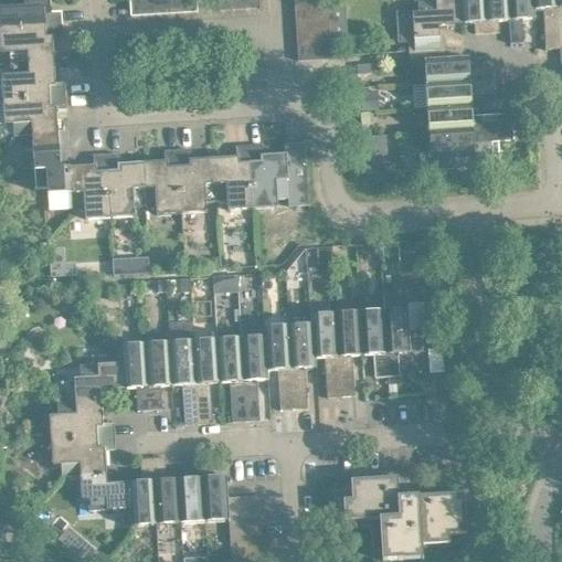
[(0,25),(60,21),(59,8),(49,9),(48,0),(4,0),(0,0),(0,25)]
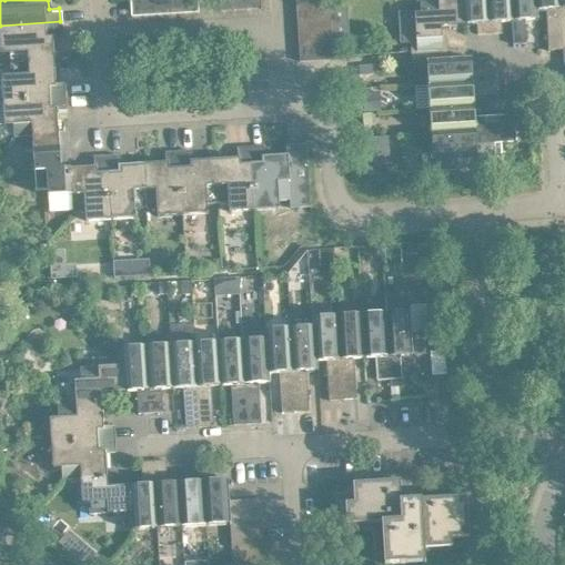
[(143,11),(142,0),(129,0),(130,12),(143,11)]
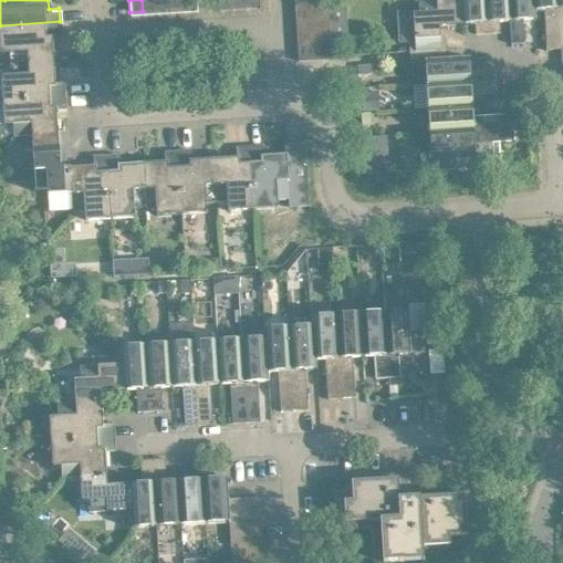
[(142,0),(143,11),(156,11),(155,0),(142,0)]
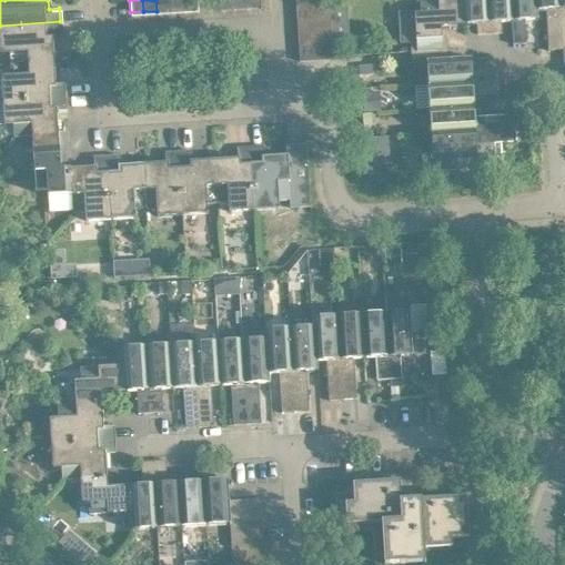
[(155,0),(157,11),(170,10),(169,0),(155,0)]
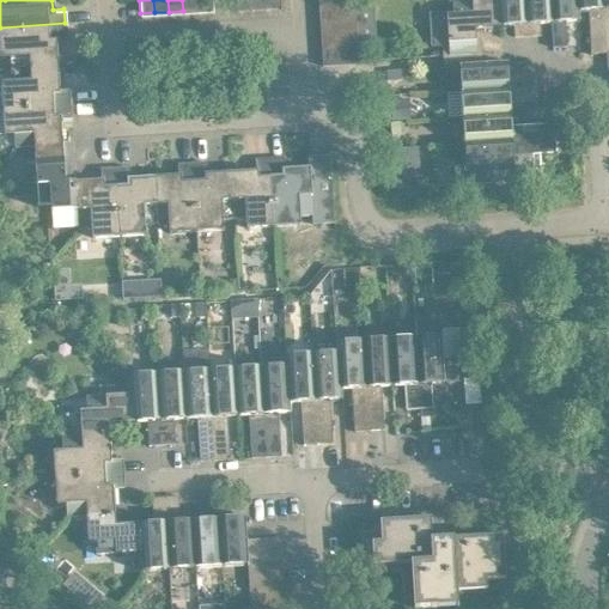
[(182,0),(183,11),(198,10),(196,0),(182,0)]
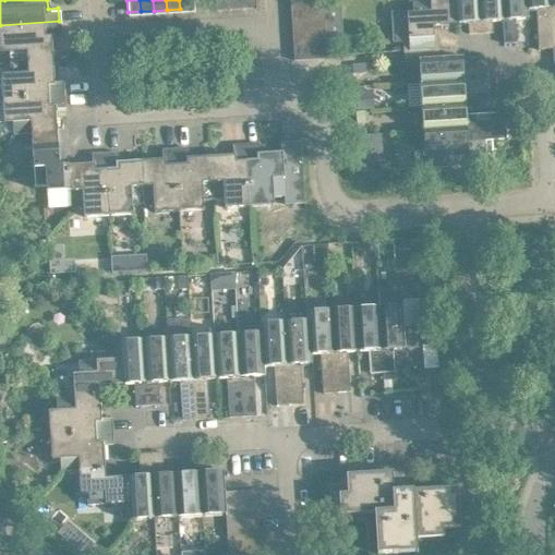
[(179,0),(180,9),(193,9),(192,0),(179,0)]
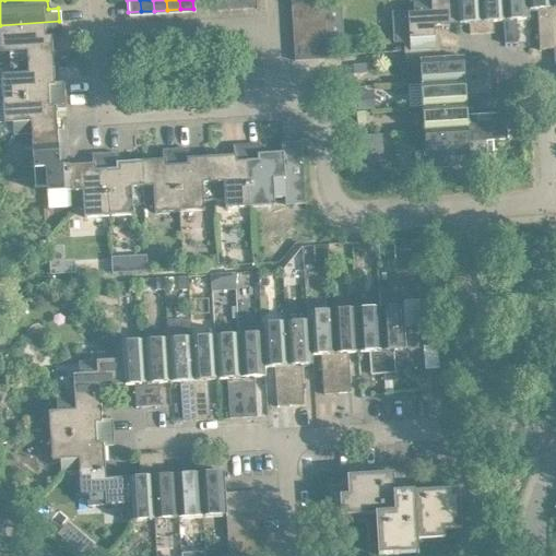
[(411,0),(412,10),(393,11),(394,34),(402,34),(403,47),(438,45),(437,32),(433,32),(433,22),(456,21),(453,0),(411,0)]
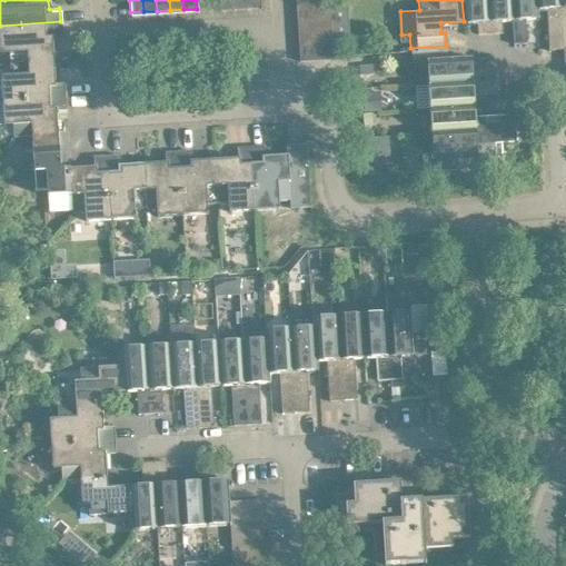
[(462,0),(464,21),(476,20),(476,31),(488,30),(486,0),(462,0)]
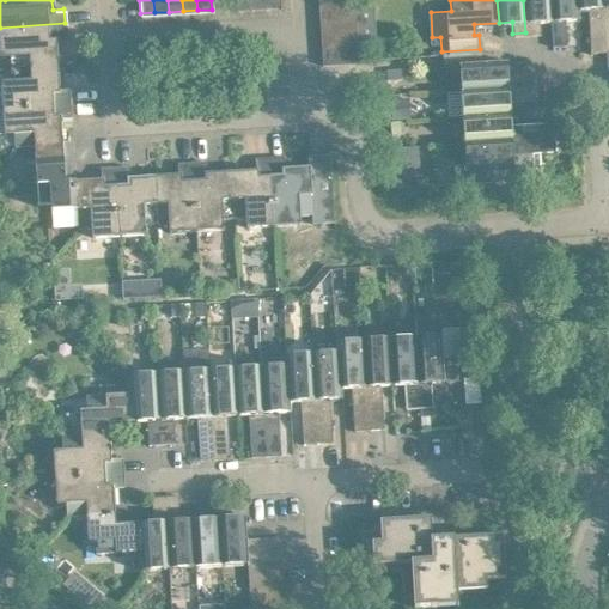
[(523,0),(525,32),(539,31),(539,20),(550,19),(549,0),(523,0)]
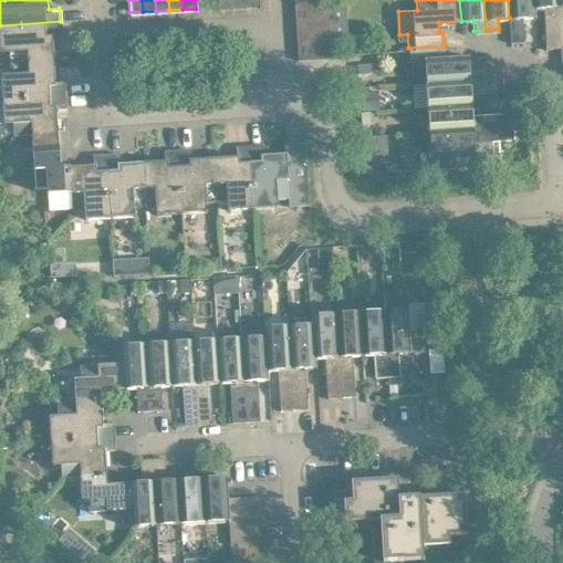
[(508,0),(509,18),(510,40),(522,40),(521,17),(534,16),(533,7),(532,7),(531,0),(508,0)]
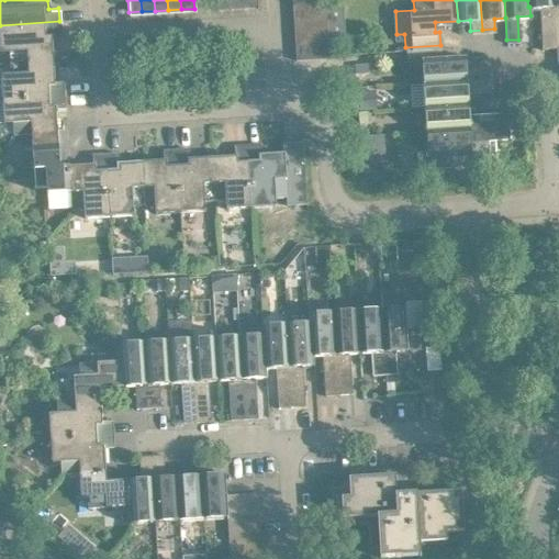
[(527,0),(528,7),(529,7),(540,6),(541,11),(539,11),(541,46),(555,45),(551,0),(527,0)]
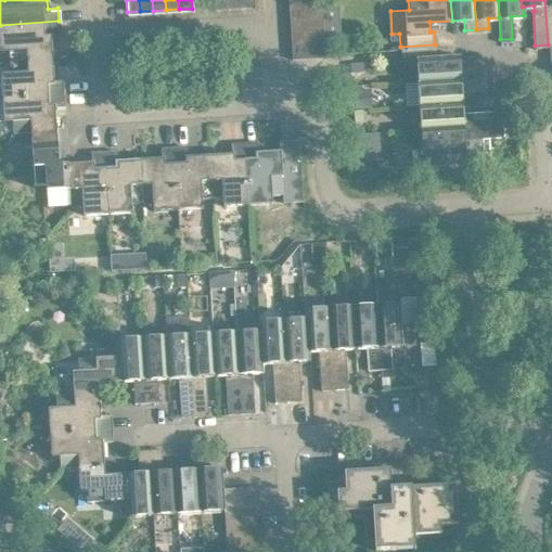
[(289,4),(289,17),(321,15),(320,2),(289,4)]
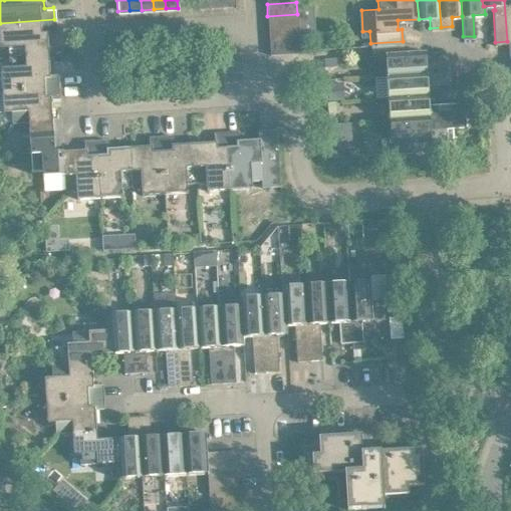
[(267,16),(268,28),(297,26),(297,14),(267,16)]
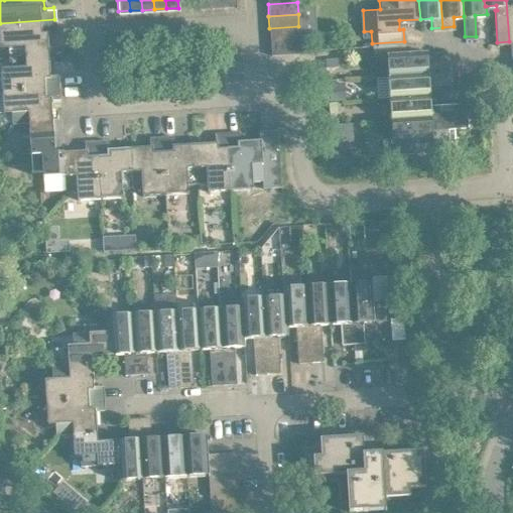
[(6,45),(7,55),(47,52),(46,31),(55,31),(54,19),(0,23),(0,45),(6,45)]
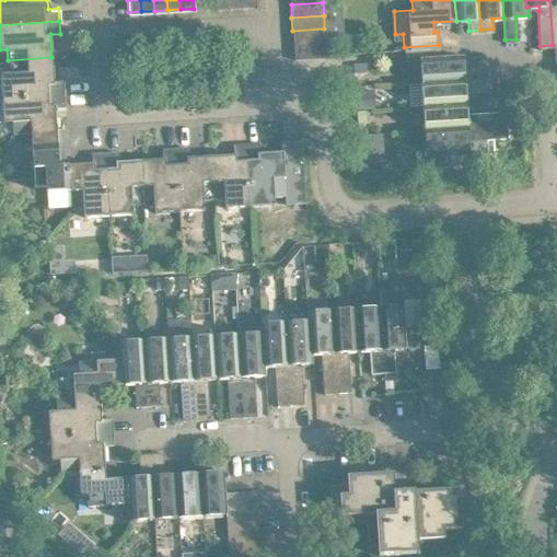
[(292,31),(293,44),(325,42),(324,28),(292,31)]
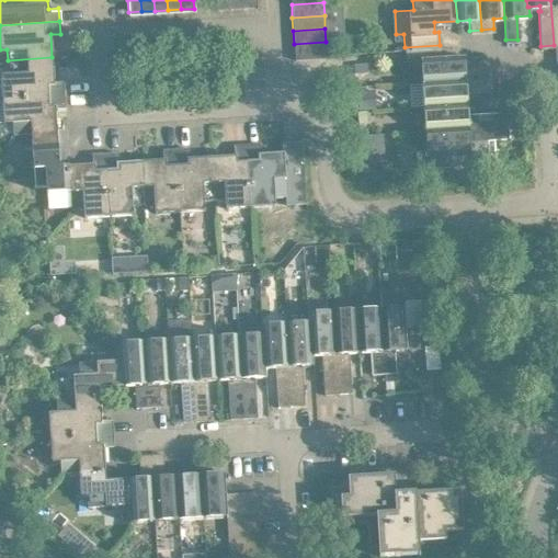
[(326,42),(294,44),(295,57),(327,55),(326,42)]
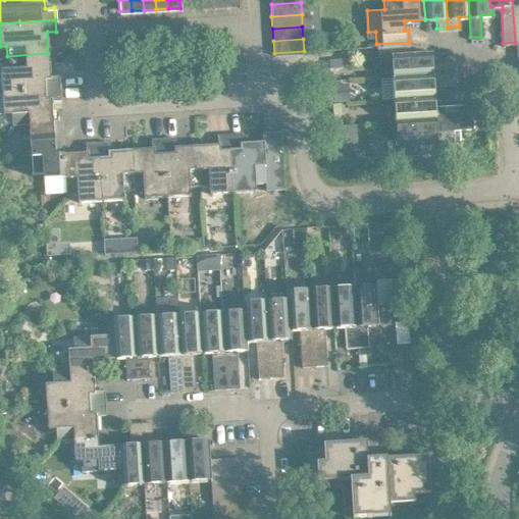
[(391,52),(392,75),(453,71),(453,60),(431,61),(430,50),(391,52)]
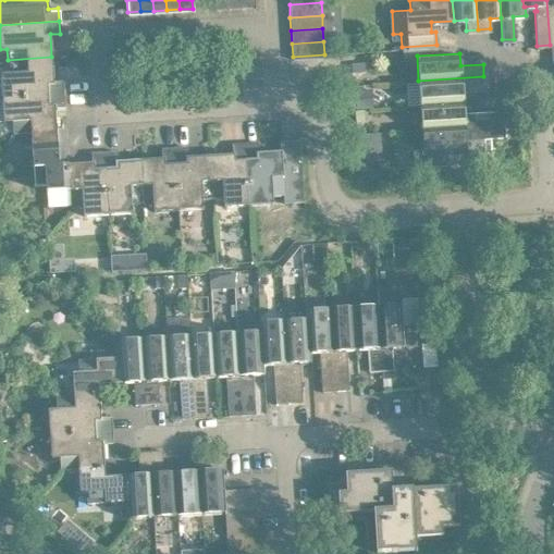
[(0,71),(1,95),(63,91),(62,78),(52,79),(51,57),(8,60),(8,70),(0,71)]
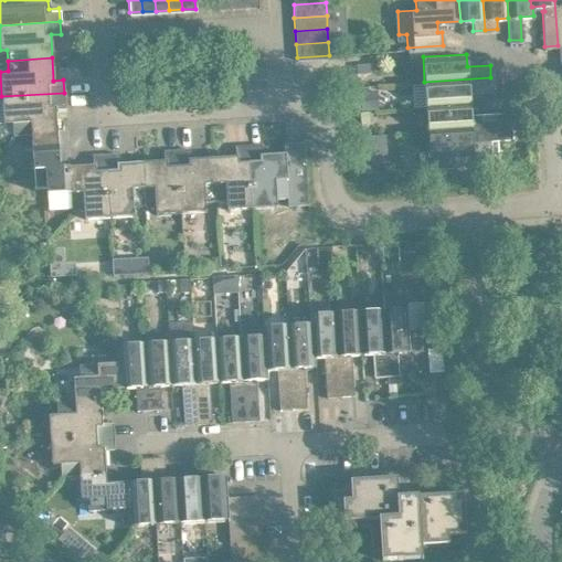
[(357,61),(354,61),(356,72),(370,71),(370,60),(357,61)]
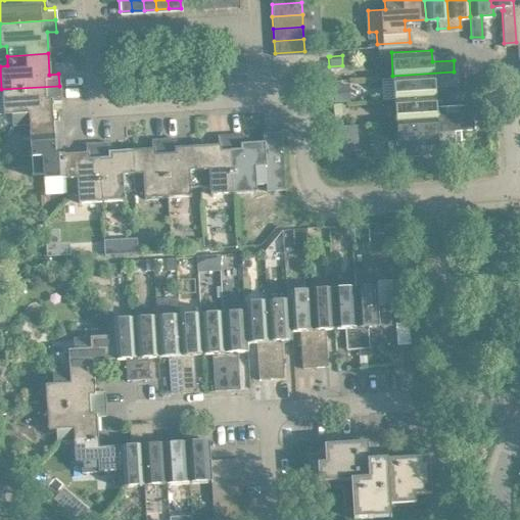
[(392,76),(394,97),(434,95),(434,84),(455,83),(454,72),(392,76)]
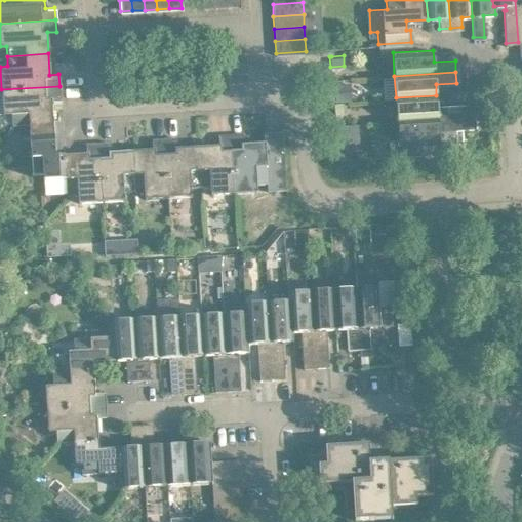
[(349,82),(332,82),(333,99),(350,99),(349,82)]
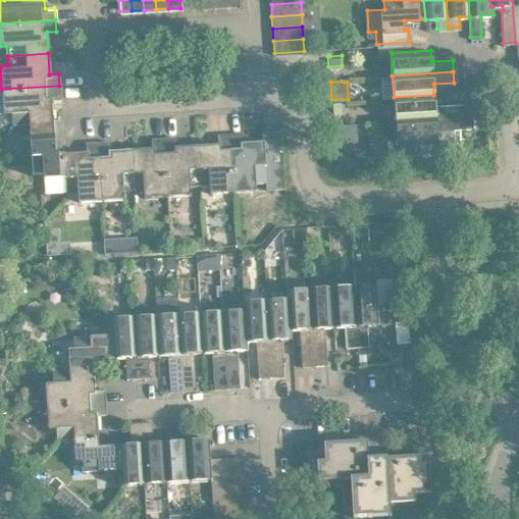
[(11,122),(29,121),(29,120),(52,119),(52,118),(51,98),(60,98),(59,86),(1,89),(3,112),(10,111),(11,122)]
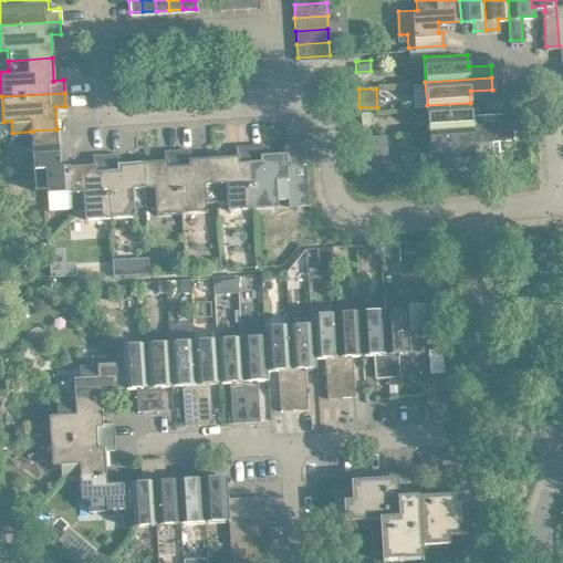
[(427,105),(428,129),(512,124),(511,111),(476,113),(476,114),(471,115),(470,103),(427,105)]
